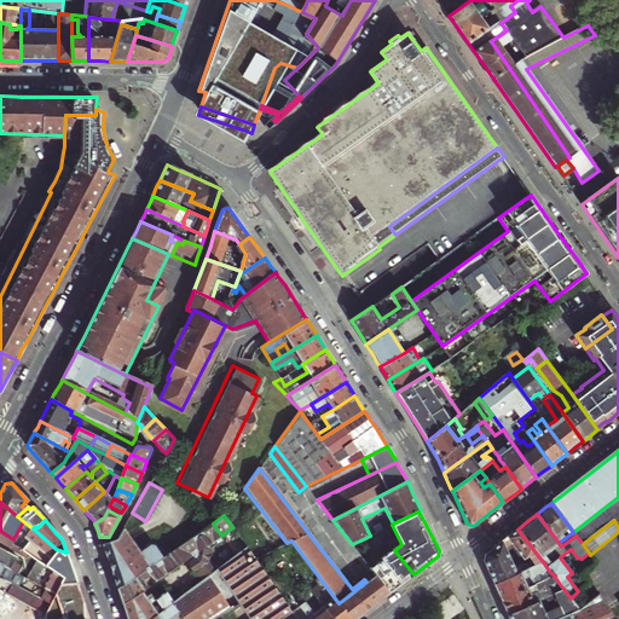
[(213,524),(202,531),(210,543),(221,536),(213,524)]
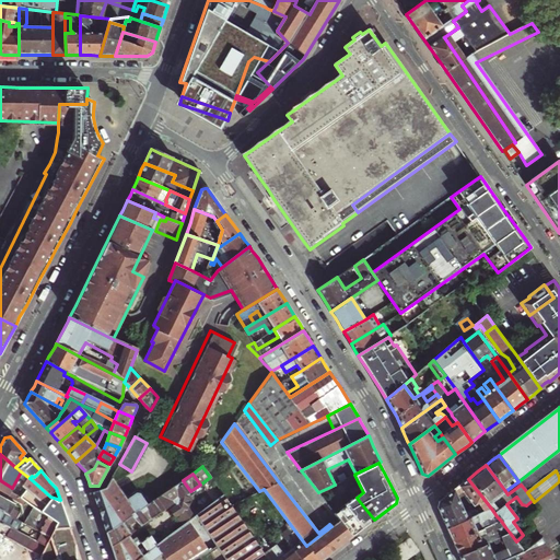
[(20,486),(24,489),(20,497),(22,498),(34,508),(56,525),(53,531),(69,526),(63,510),(60,500),(50,497),(30,478),(26,476),(20,486)]
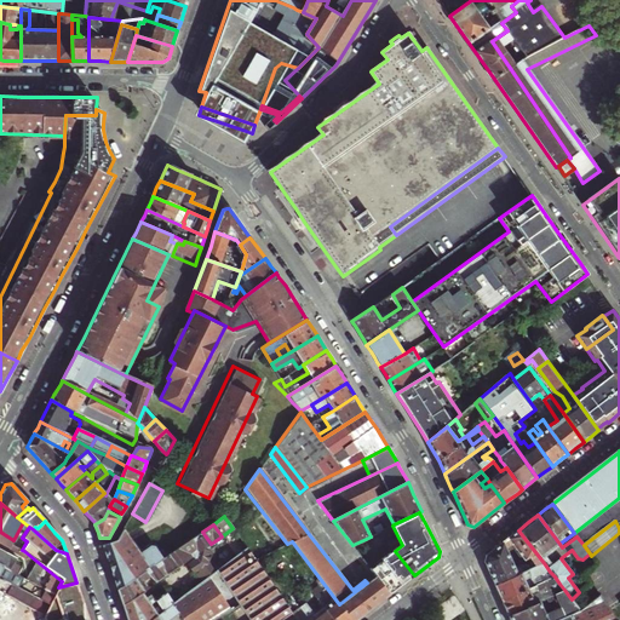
[(492,578),(495,585),(545,564),(518,530),(514,534),(507,538),(514,545),(524,560),(529,556),(534,562),(529,564),(518,567),(512,554),(515,551),(511,546),(506,539),(486,556),(484,561),(492,578)]
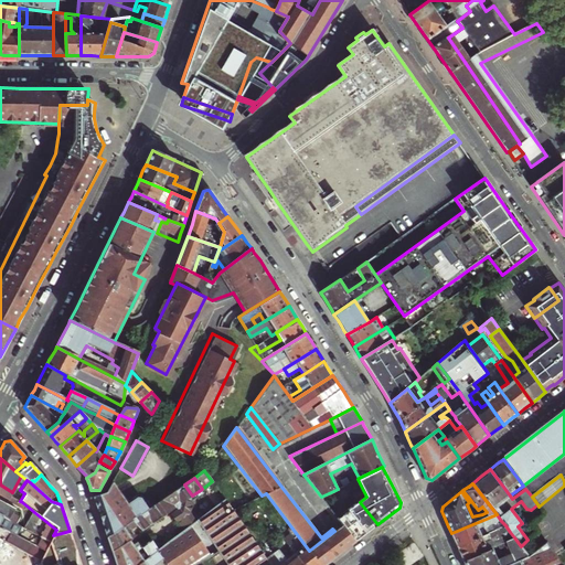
[(12,494),(12,492),(0,484),(0,496),(20,504),(22,502),(20,501),(12,494)]
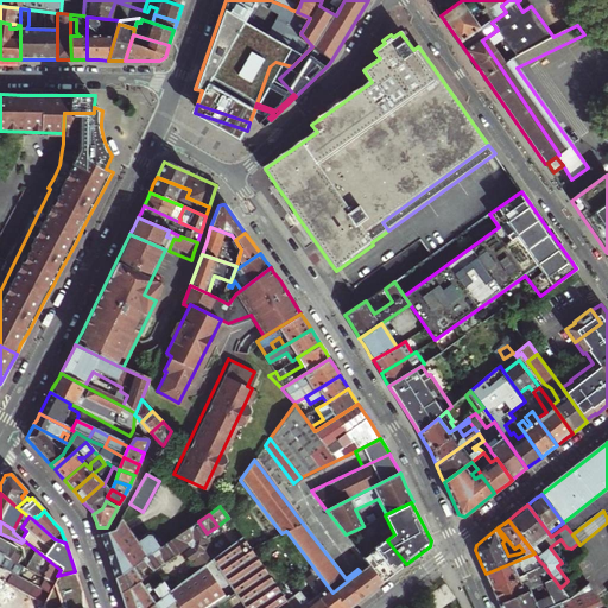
[(137,544),(121,521),(114,531),(101,536),(109,561),(115,578),(144,559),(146,557),(156,551),(158,549),(151,538),(147,537),(137,544)]
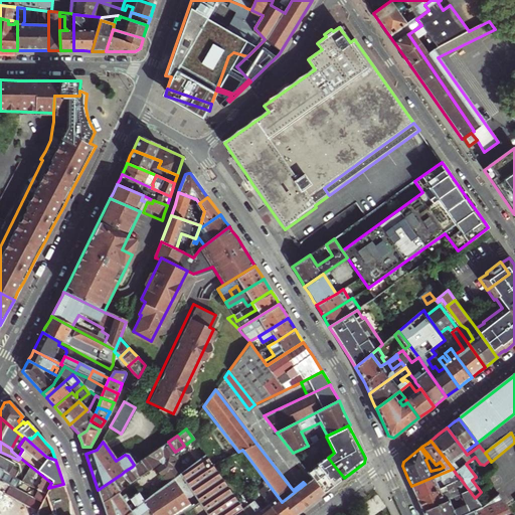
[(159,448),(166,458),(175,452),(168,442),(159,448)]
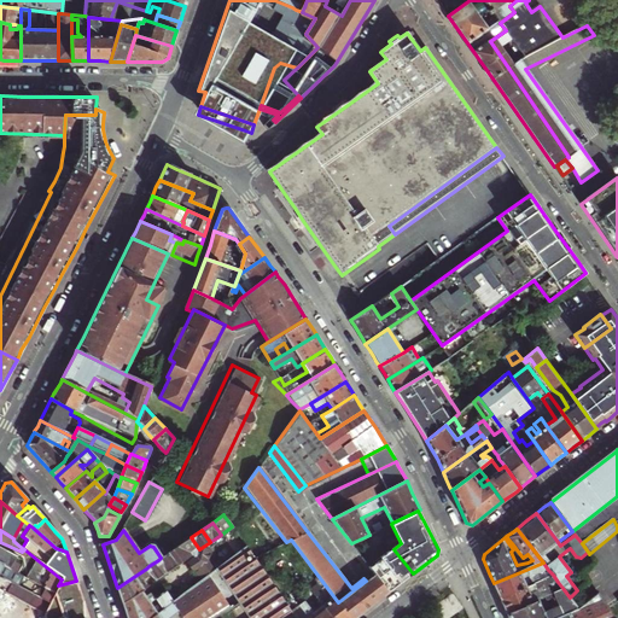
[(188,557),(199,549),(191,537),(180,544),(188,557)]
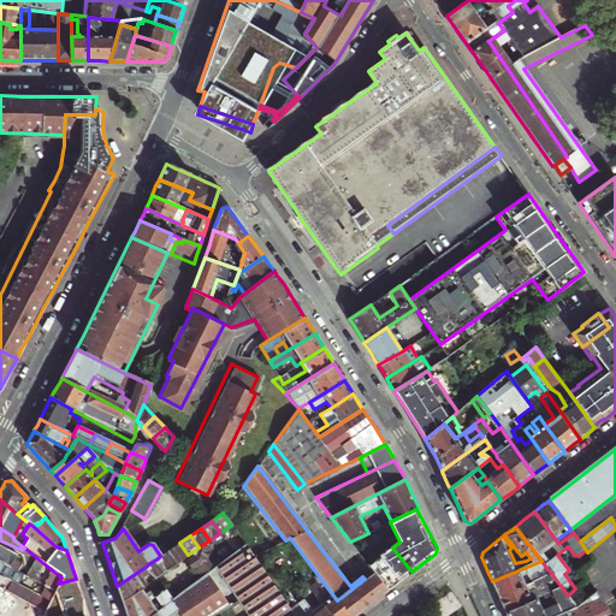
[(0,560),(17,570),(22,563),(15,558),(17,554),(0,543),(0,560)]
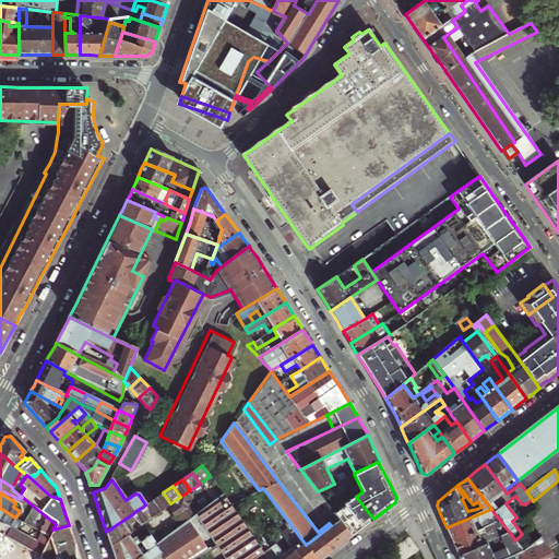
[(163,492),(153,500),(161,511),(170,503),(163,492)]
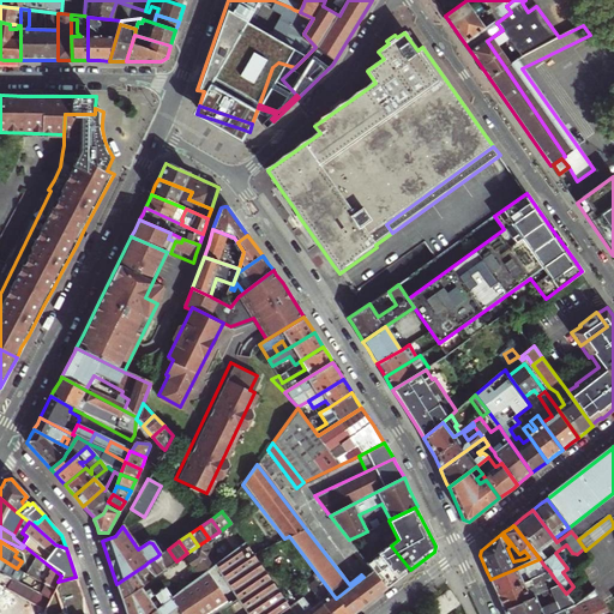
[(277,613),(288,607),(245,542),(214,565),(247,613),(277,613)]
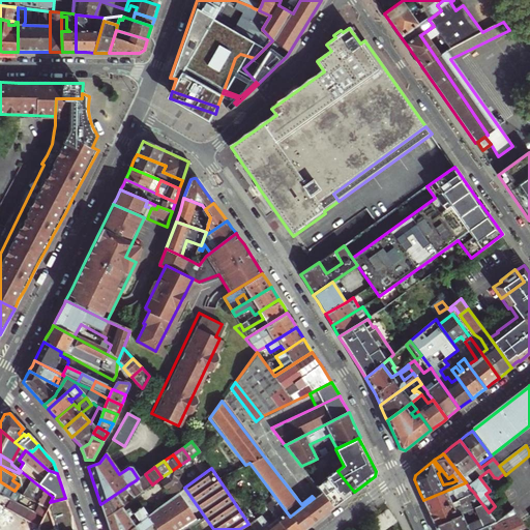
[(337,471),(327,479),(344,500),(349,496),(354,492),(337,471)]
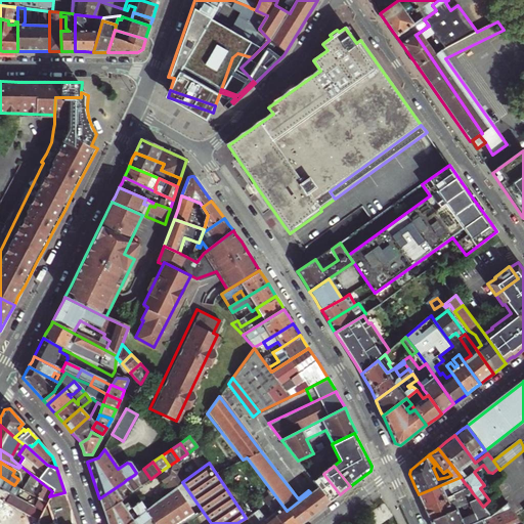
[(150,479),(143,469),(136,473),(134,475),(140,485),(150,479)]
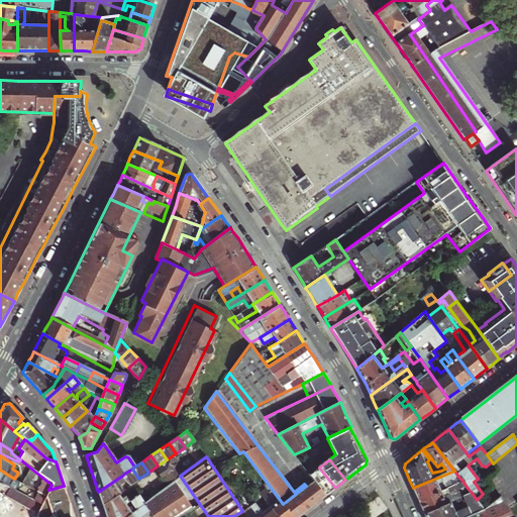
[(335,488),(319,468),(310,476),(313,481),(325,496),(330,492),(335,488)]
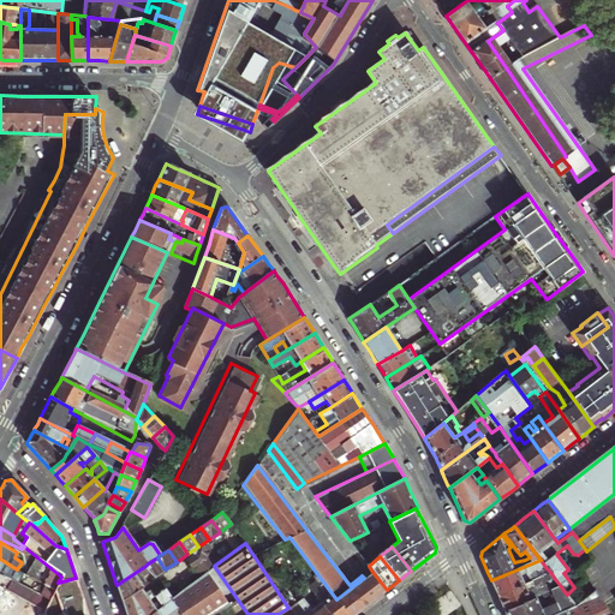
[(61,577),(37,557),(28,575),(54,591),(58,583),(61,577)]
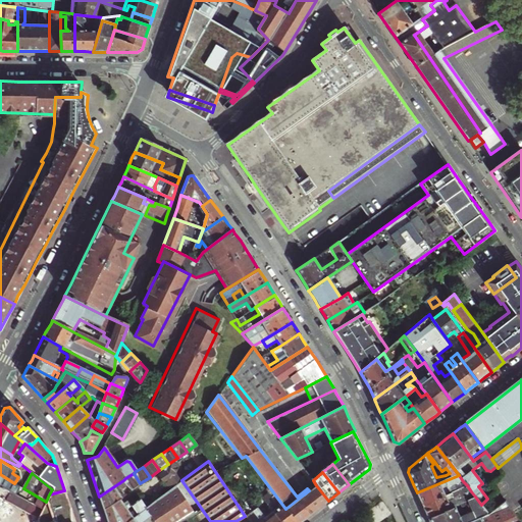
[(140,483),(134,473),(125,478),(123,480),(127,485),(132,489),(140,483)]
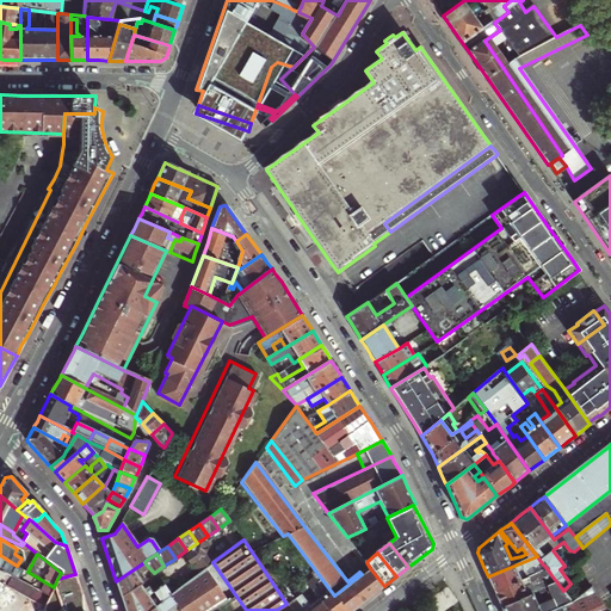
[(0,555),(0,569),(18,579),(24,569),(17,566),(0,555)]
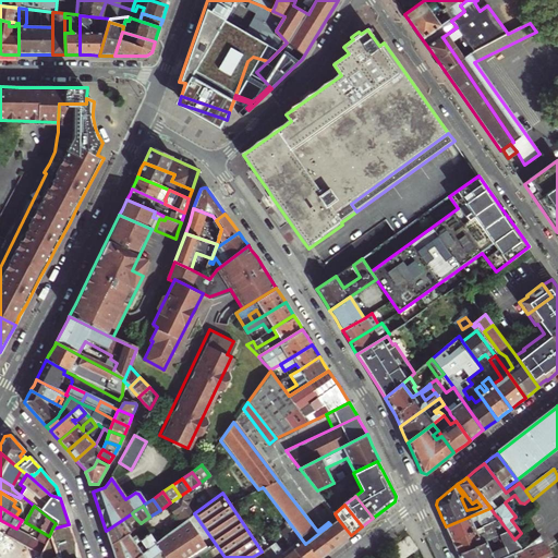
[(449,534),(451,540),(486,524),(485,522),(483,522),(482,523),(481,521),(489,517),(495,514),(490,508),(446,526),(449,534)]
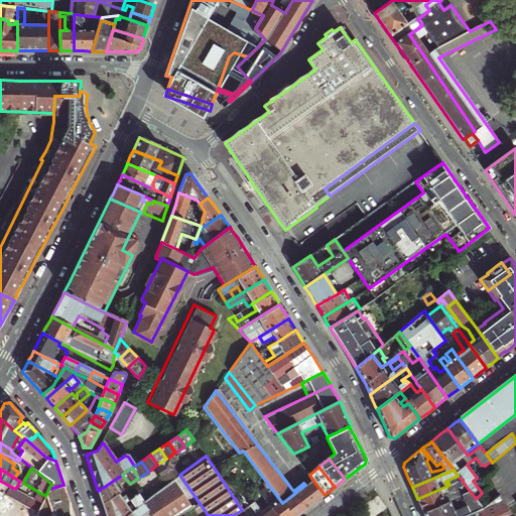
[(118,495),(121,493),(119,486),(126,480),(122,475),(98,491),(101,499),(103,505),(118,495)]
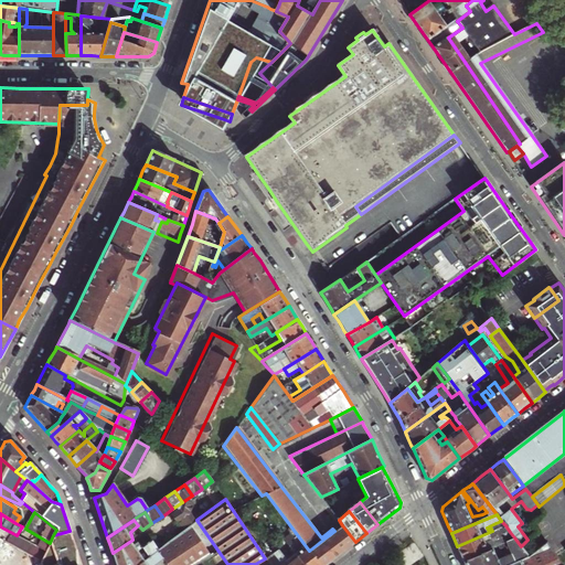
[(320,564),(309,551),(286,520),(284,521),(290,530),(289,531),(294,536),(286,542),(294,553),(302,564),(320,564)]
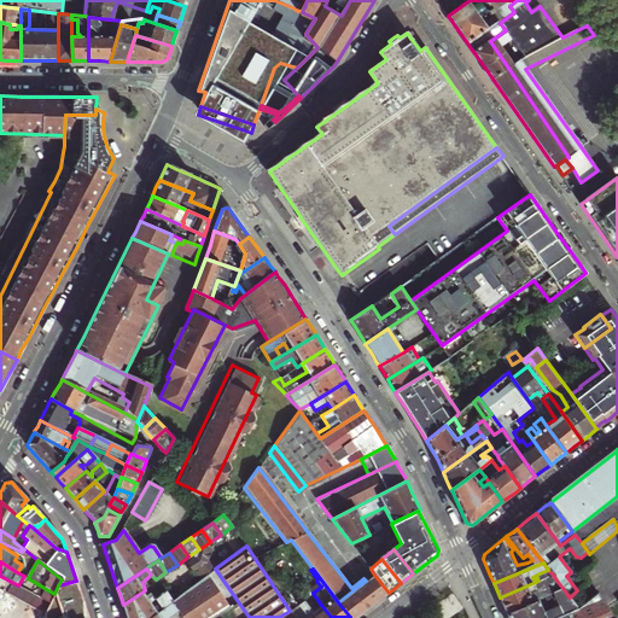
[(169,617),(179,611),(185,617),(184,617),(213,617),(231,608),(207,575),(173,600),(162,608),(147,617),(169,617)]
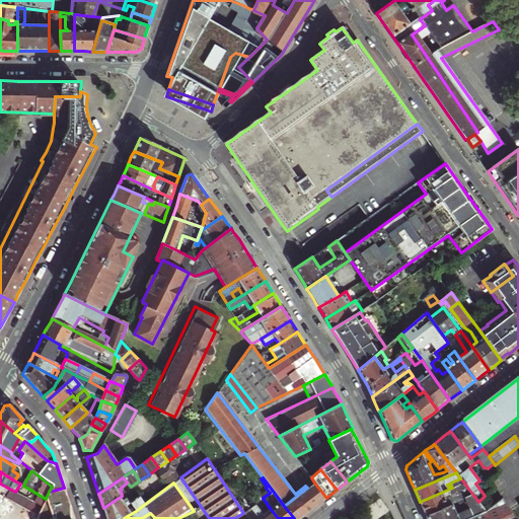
[(314,483),(310,486),(307,488),(299,494),(311,510),(319,503),(326,498),(314,483)]
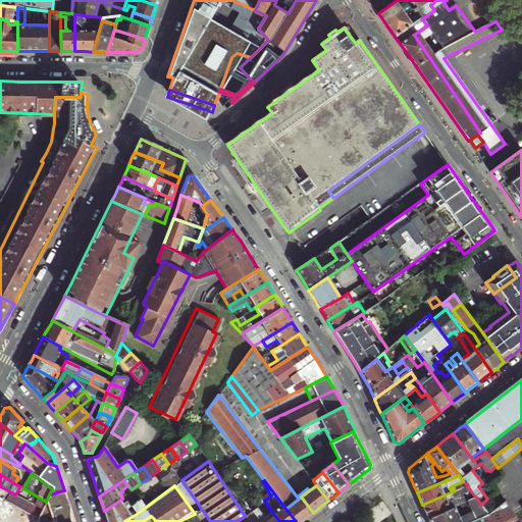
[(455,490),(422,505),(425,512),(428,518),(451,508),(448,500),(452,498),(453,496),(456,493),(458,498),(471,491),(467,485),(461,488),(455,490)]
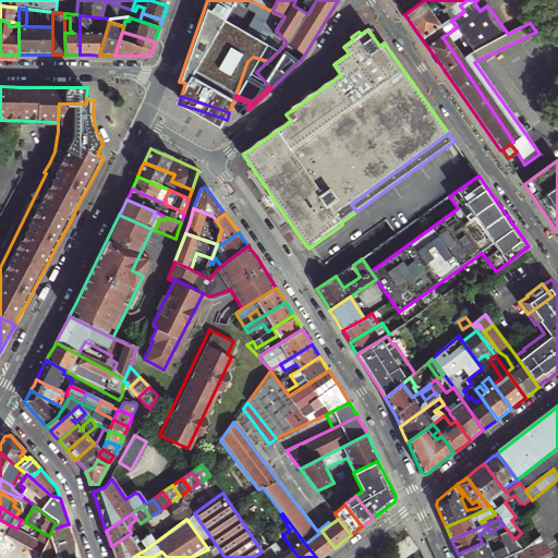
[(0,532),(2,533),(39,555),(45,544),(16,529),(0,520),(0,532)]
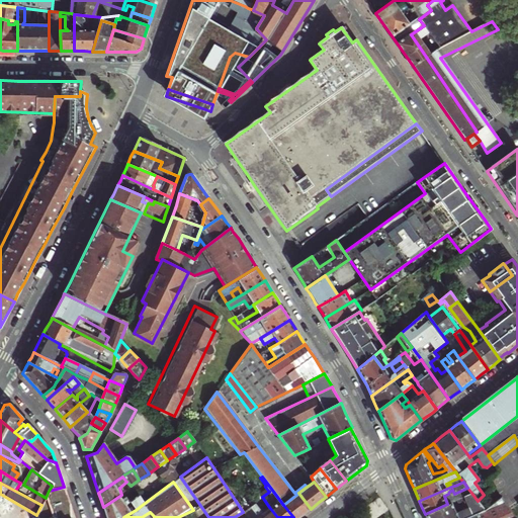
[(35,516),(35,517),(75,517),(69,501),(67,495),(64,487),(49,491),(46,498),(41,505),(36,515),(35,516)]
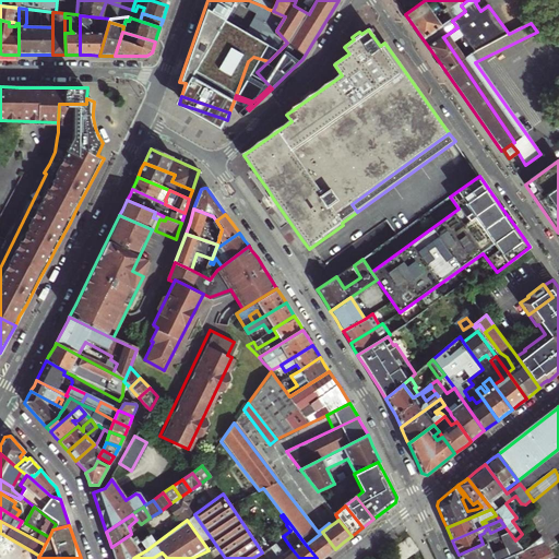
[(335,549),(322,532),(306,545),(317,558),(321,558),(328,555),(335,549)]
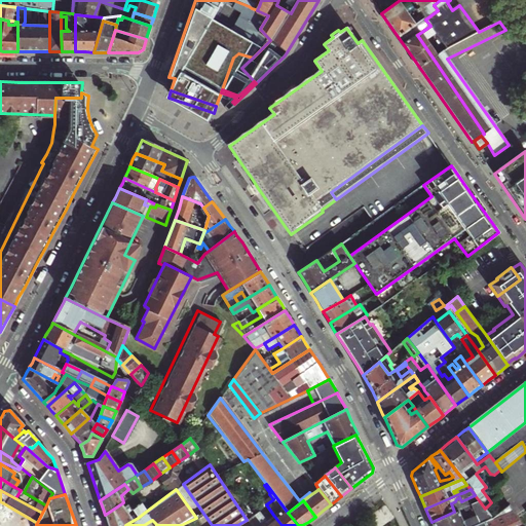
[(462,522),(457,511),(454,512),(431,522),(433,525),(473,525),(485,521),(492,518),(485,509),(479,500),(466,506),(468,509),(474,506),(477,515),(462,522)]
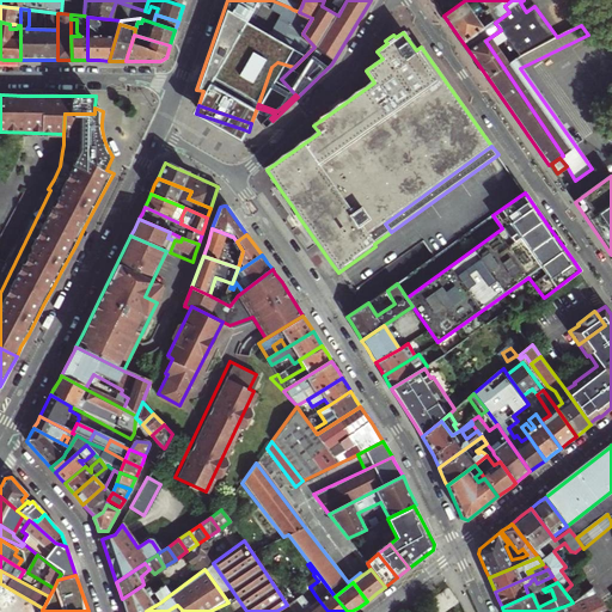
[(164,586),(153,593),(155,597),(160,603),(171,594),(164,586)]
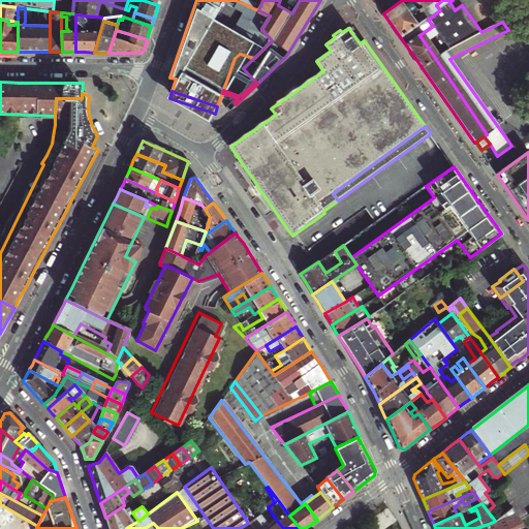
[(122,509),(121,507),(105,518),(106,520),(107,523),(124,511),(122,509)]
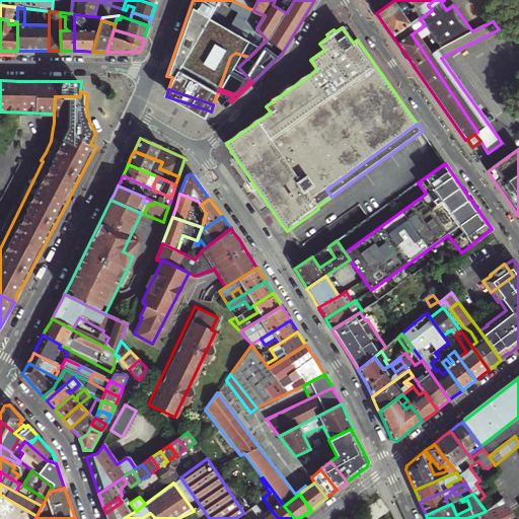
[(248,498),(246,499),(261,518),(278,518),(270,508),(262,515),(248,498)]
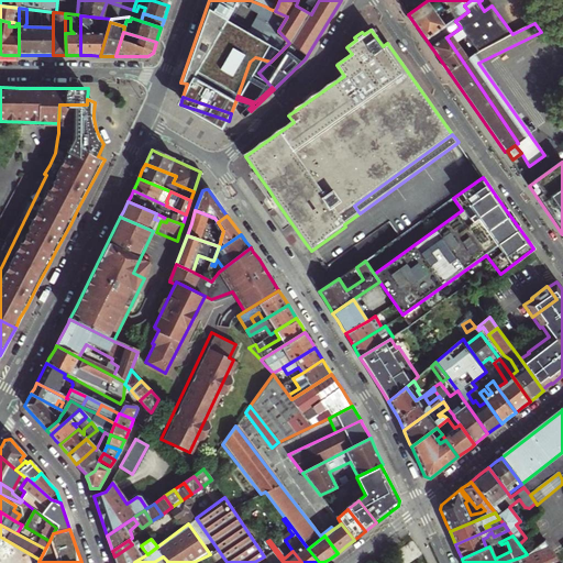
[(283,562),(267,541),(265,542),(276,558),(268,562),(283,562)]
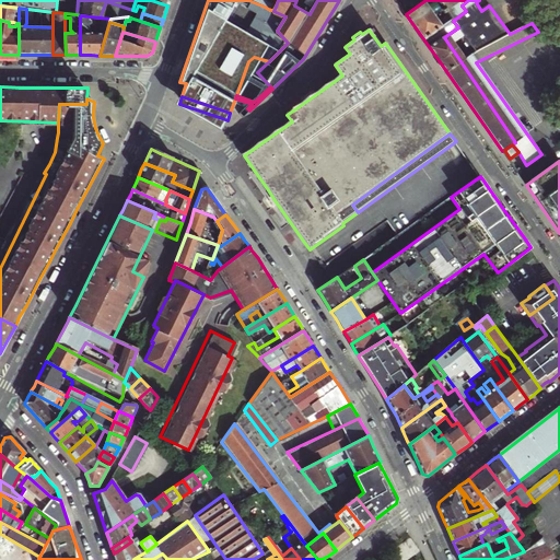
[(558,559),(553,553),(541,538),(524,551),(516,555),(518,559),(558,559)]
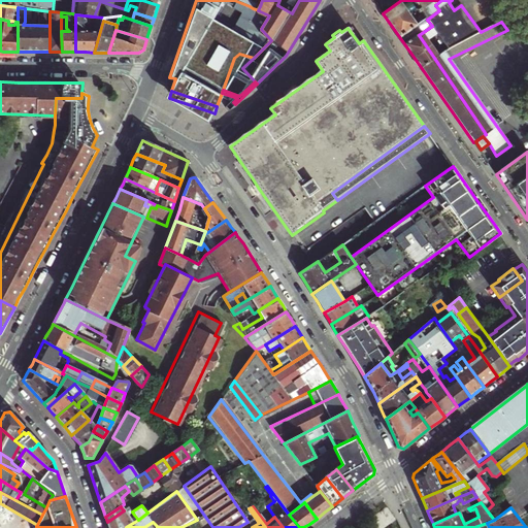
[(126,527),(138,520),(134,515),(129,519),(124,510),(107,522),(108,527),(126,527)]
